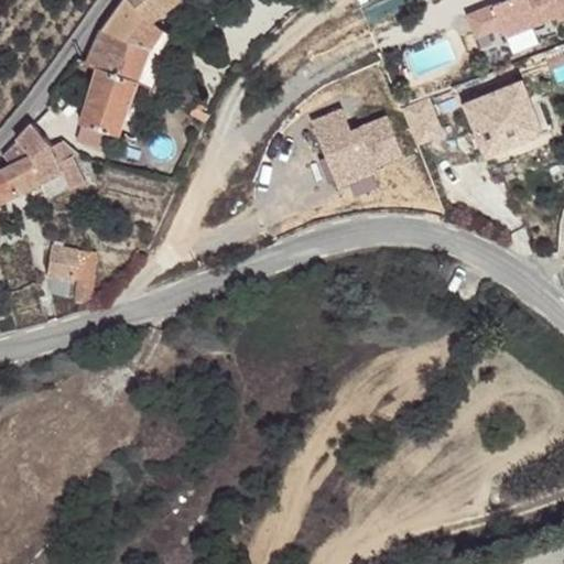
[(122,0),(101,30),(87,64),(97,67),(138,80),(151,47),(162,29),(151,21),(177,0),(122,0)]
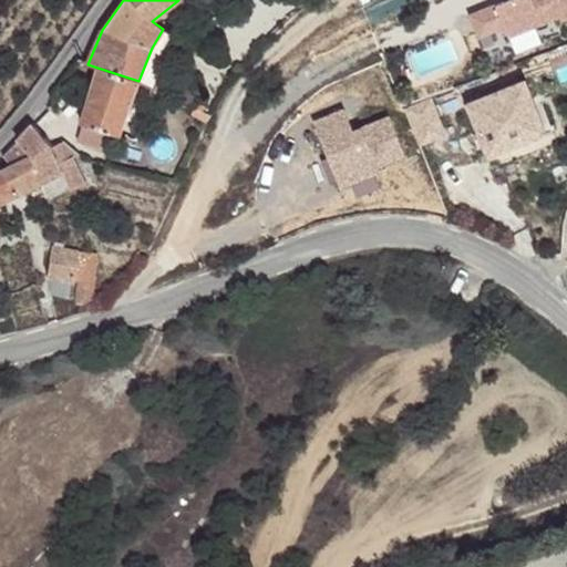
[(566,0),(504,0),(468,14),(478,35),(504,26),(508,35),(559,14),(560,19),(566,14),(566,0)]
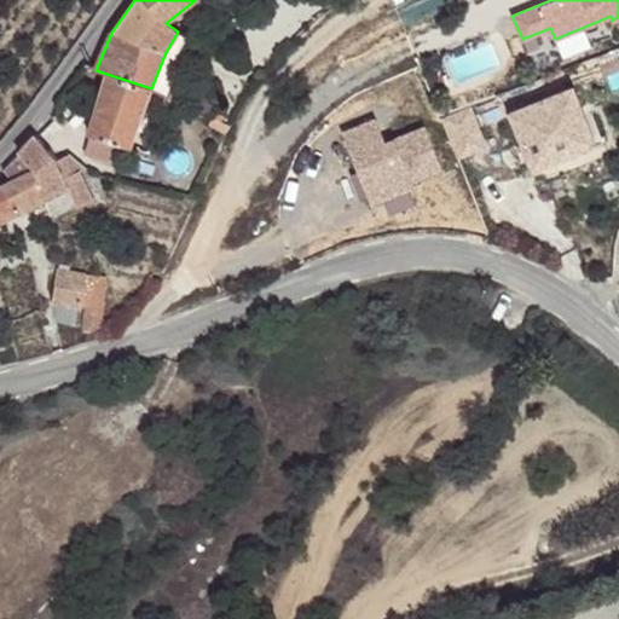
[(151,88),(106,74),(90,134),(91,136),(125,145),(131,148),(151,88)]
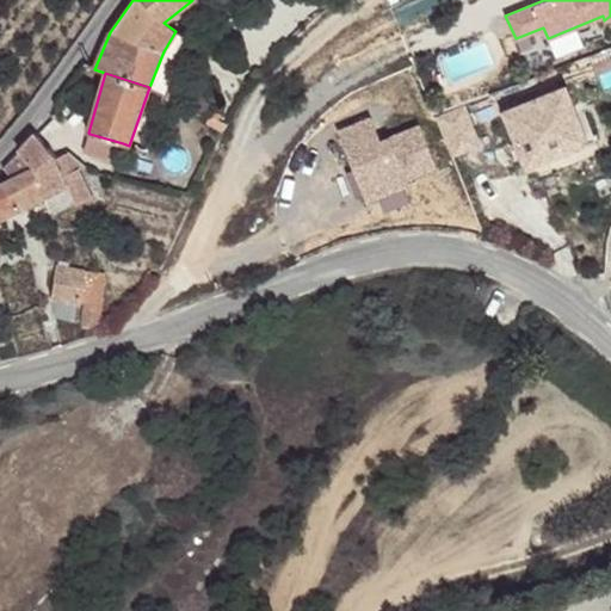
[(566,86),(503,111),(525,168),(553,158),(549,148),(585,134),(566,86)]
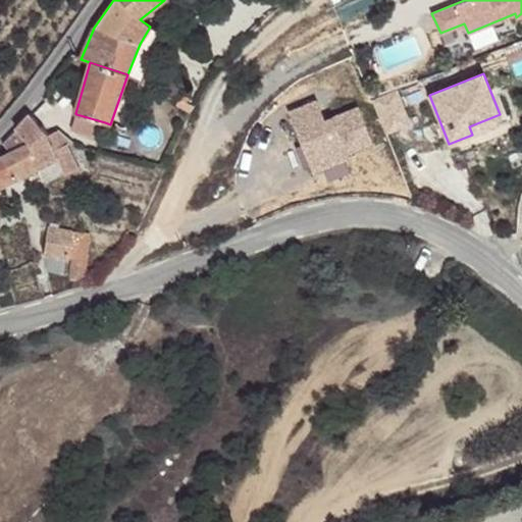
[(392,89),(354,105),(360,119),(398,103),(392,89)]
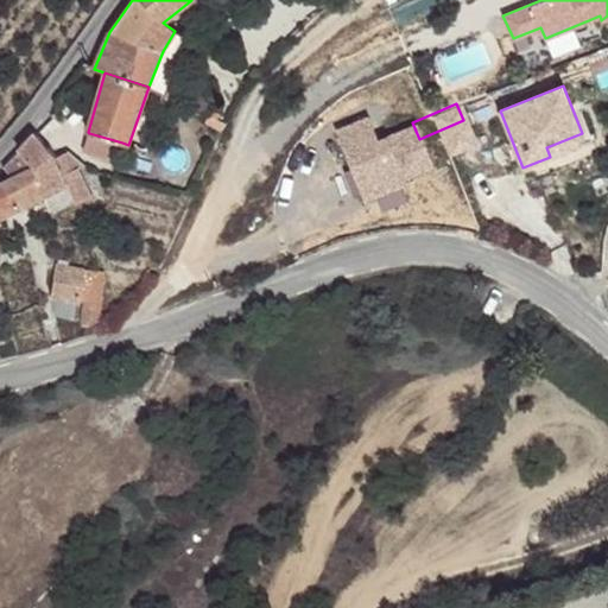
[(33,132),(18,149),(33,166),(45,196),(68,185),(71,191),(84,184),(76,168),(63,175),(55,156),(33,132)]
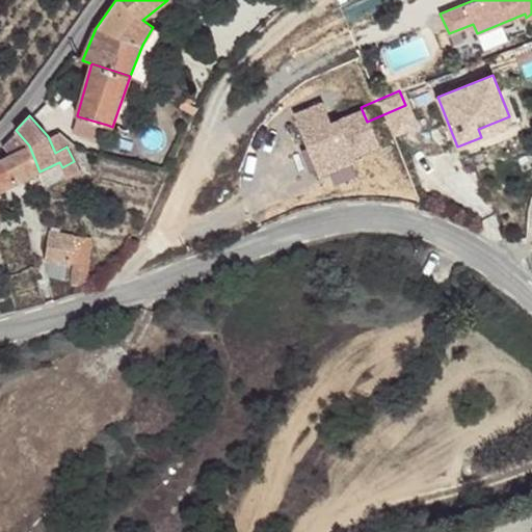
[(107,125),(78,116),(73,132),(102,141),(107,125)]
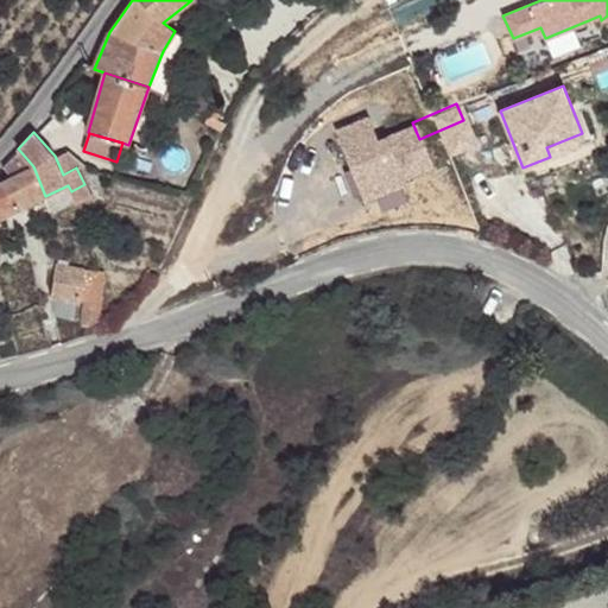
[(582,133),(546,147),(550,157),(586,143),(582,133)]
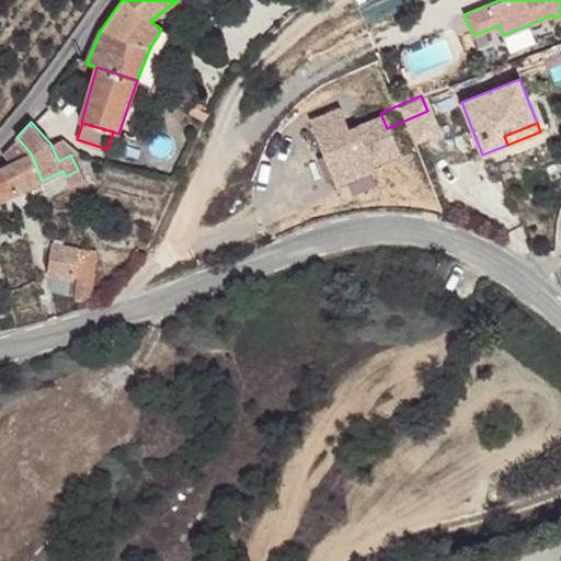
[(31,153),(16,137),(2,153),(12,163),(0,170),(0,201),(42,181),(31,153)]
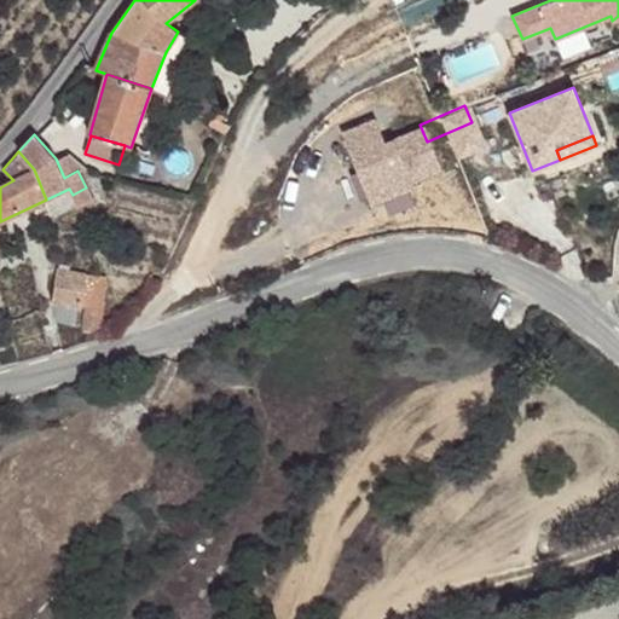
[(86,187),(73,195),(80,209),(94,202),(86,187)]
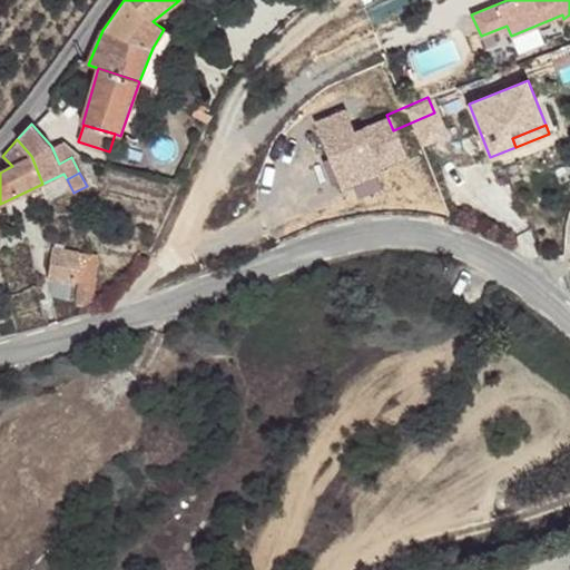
[(79,254),(52,248),(49,277),(74,282),(76,283),(78,258),(79,254)]
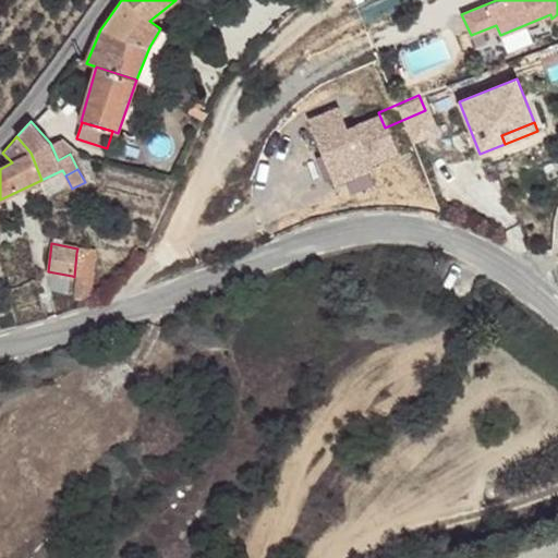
[(94,256),(76,253),(74,277),(80,277),(76,295),(88,298),(94,256)]
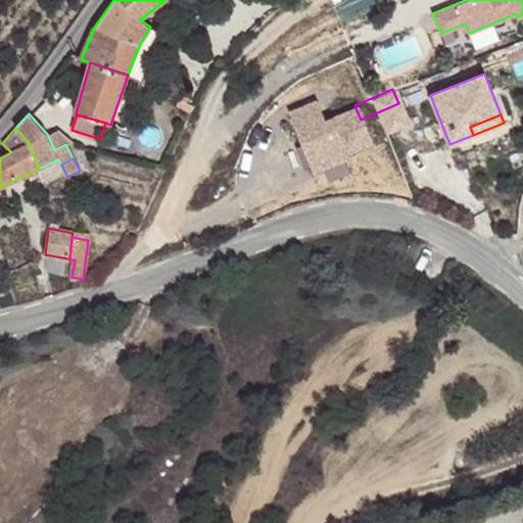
[(67,258),(45,254),(47,271),(63,275),(67,258)]
